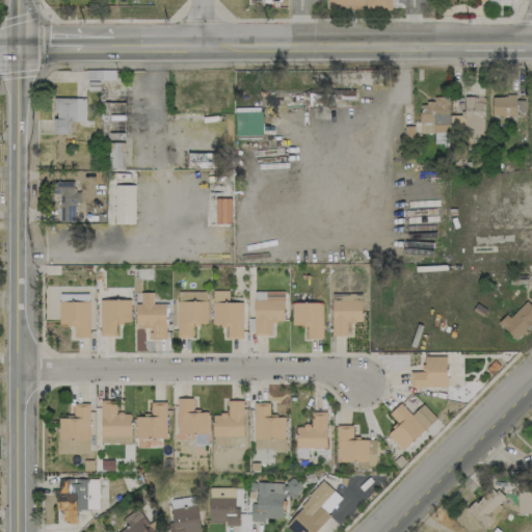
[(524,114),(524,100),(515,101),(515,96),(490,96),(491,115),(524,114)]
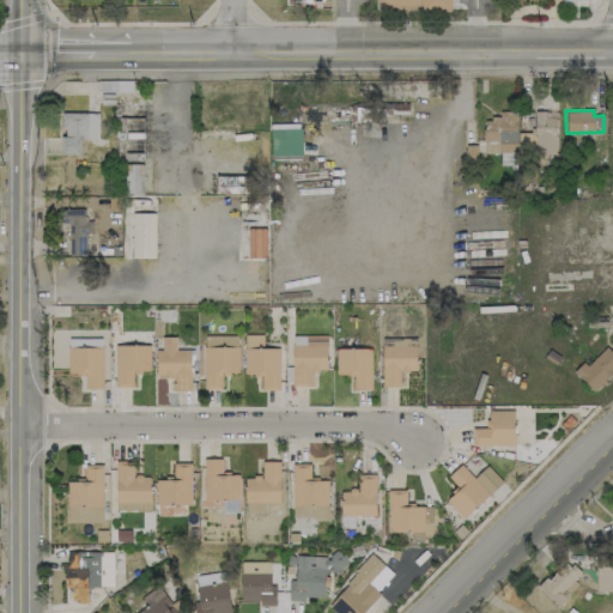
[(516,111),(499,111),(499,119),(483,119),(484,153),(517,152),(516,111)]
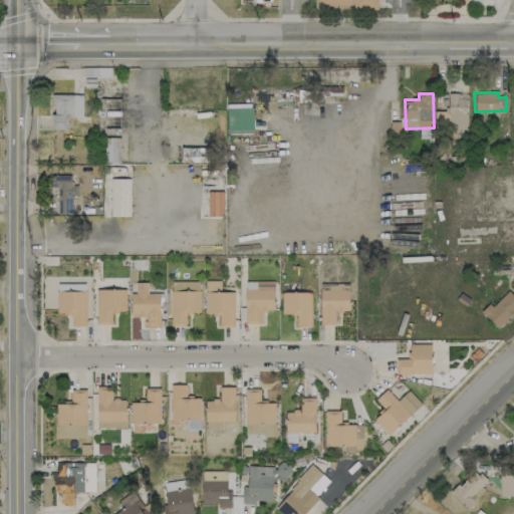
[(447,129),(466,130),(468,99),(457,98),(458,93),(449,93),(447,129)]
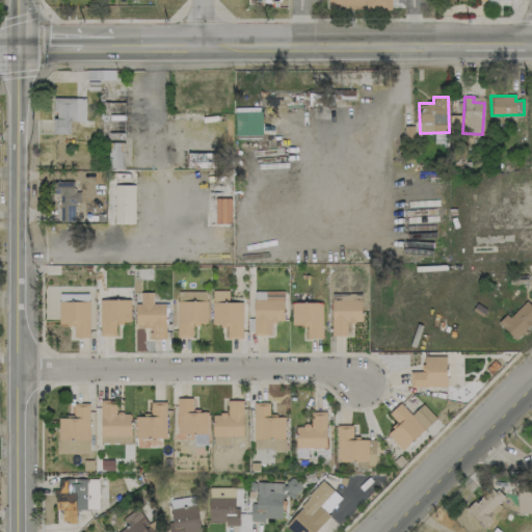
[(85,121),(85,98),(54,98),(54,134),(71,134),(71,121),(85,121)]
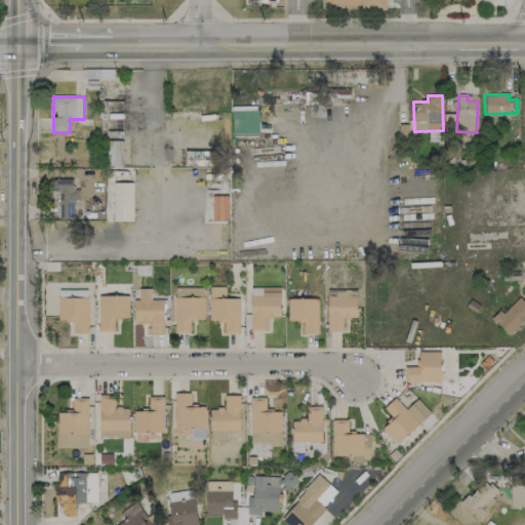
[(122,101),(107,101),(107,111),(98,111),(98,130),(105,130),(105,136),(123,136),(122,101)]
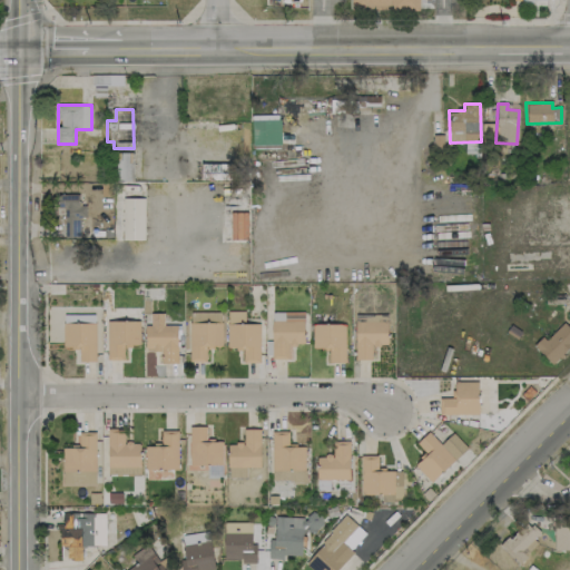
[(252,119),(252,129),(267,130),(267,120),(252,119)]
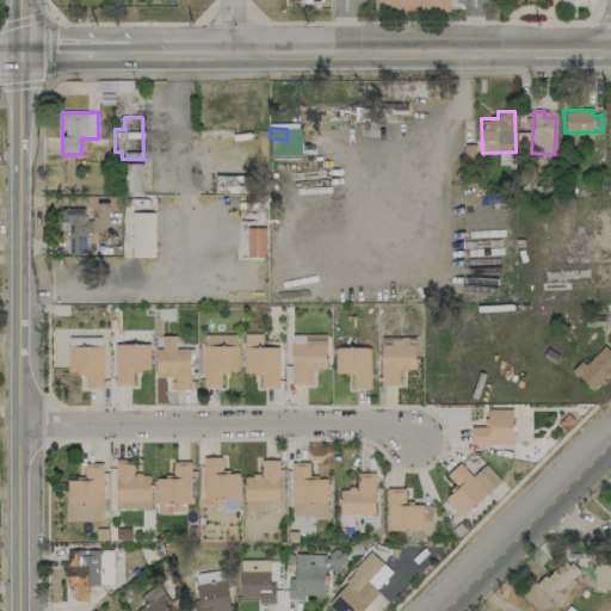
[(143,193),(143,164),(124,164),(124,193),(143,193)]
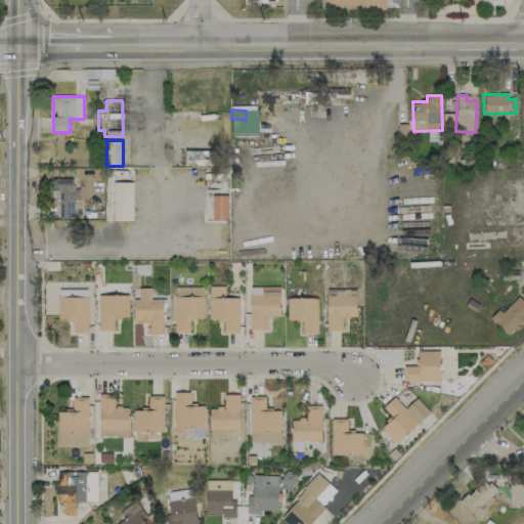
[(76,219),(77,188),(74,188),(74,179),(53,179),(53,192),(59,192),(58,218),(76,219)]
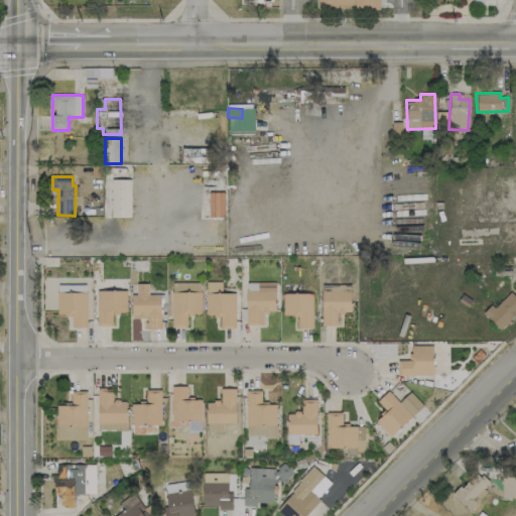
[(111,217),(130,217),(130,179),(111,178),(111,217)]
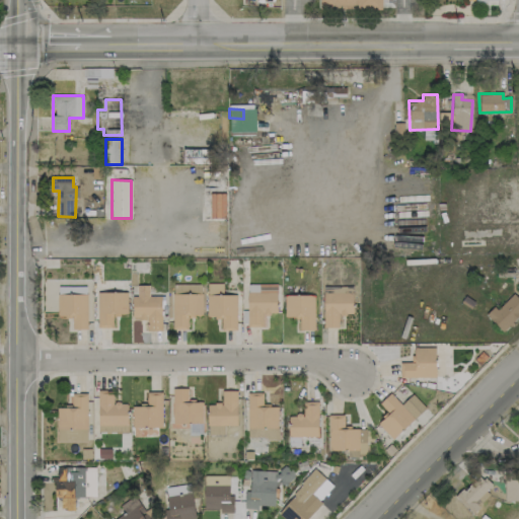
[(236,295),(222,294),(223,283),(207,283),(207,316),(221,316),(221,330),(236,330),(236,295)]
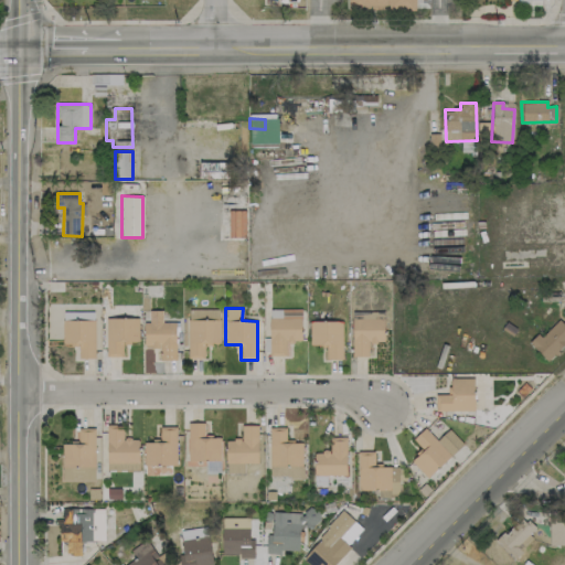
[(220,344),(220,309),(188,309),(188,358),(204,359),(204,344),(220,344)]
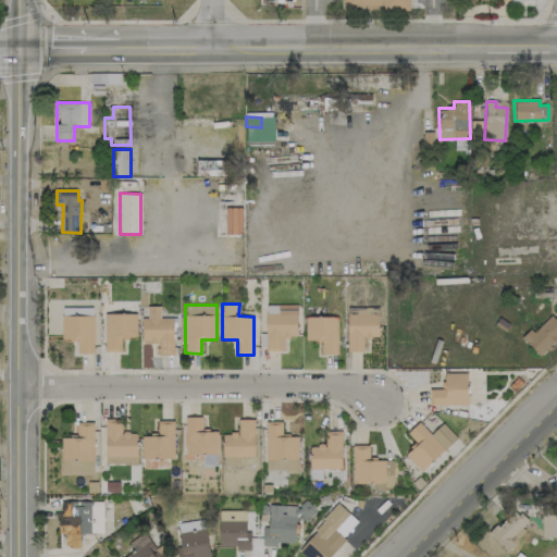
[(297,305),(265,305),(265,350),(282,350),(282,336),(297,336),(297,305)]
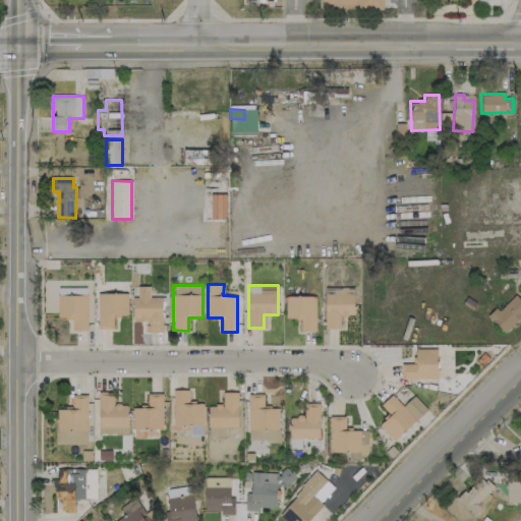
[(150,286),(137,286),(137,297),(132,297),(132,321),(147,320),(147,332),(163,332),(162,297),(150,297),(150,286)]
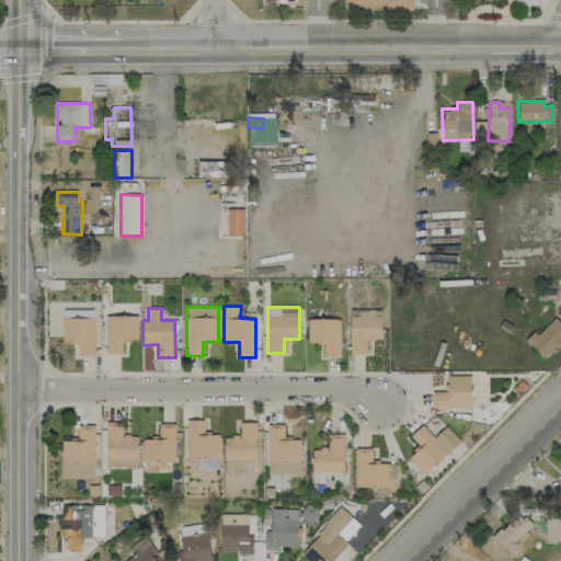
[(380,309),(348,310),(350,354),(366,353),(365,340),(381,340),(380,309)]
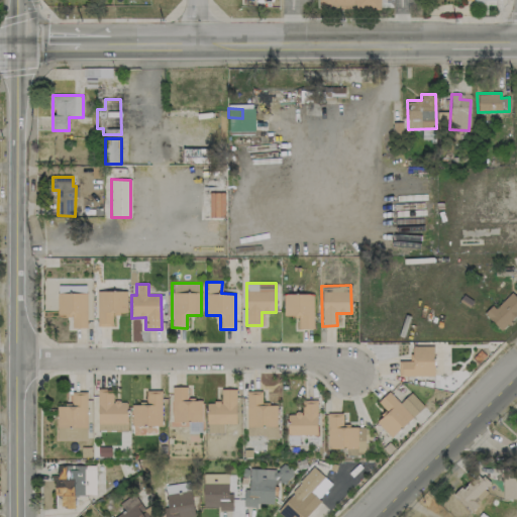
[(510,290),(486,315),(501,330),(516,313),(516,293),(515,295),(510,290)]
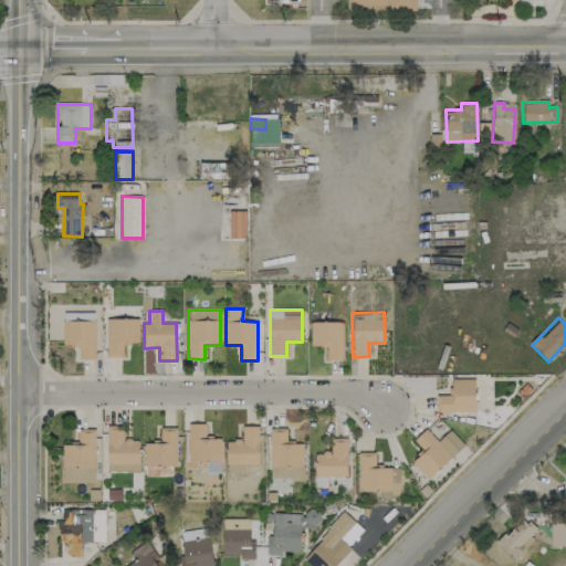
[(139,343),(138,318),(106,318),(106,357),(123,357),(123,343),(139,343)]
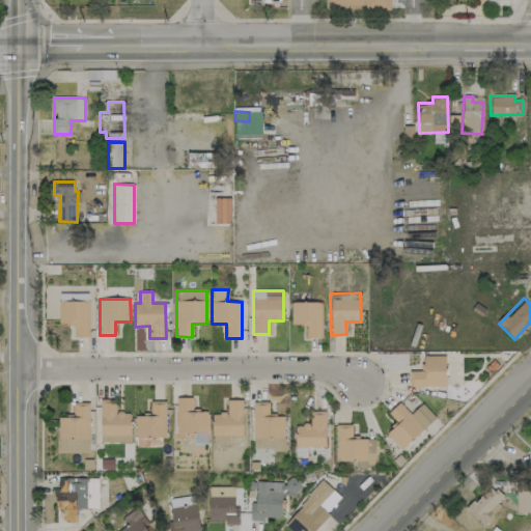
[(89,301),(58,301),(59,324),(74,324),(74,337),(89,336),(89,301)]
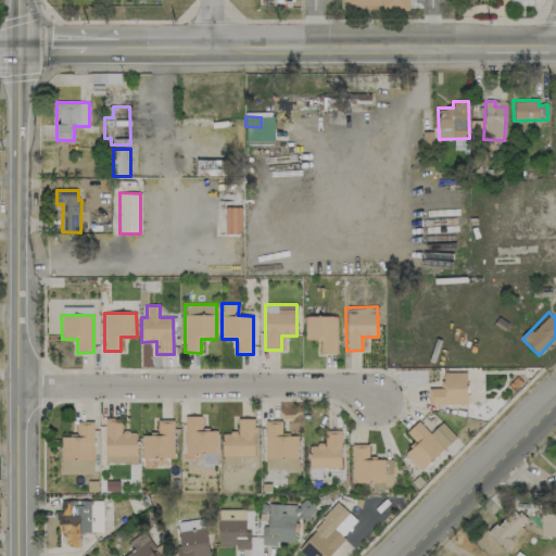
[(337,316),(304,316),(305,340),(320,340),(320,354),(337,354),(337,316)]
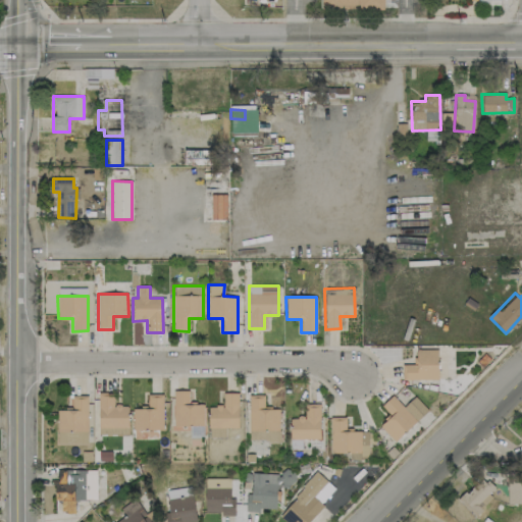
[(403,379),(438,379),(437,349),(414,350),(415,364),(403,364),(403,379)]
